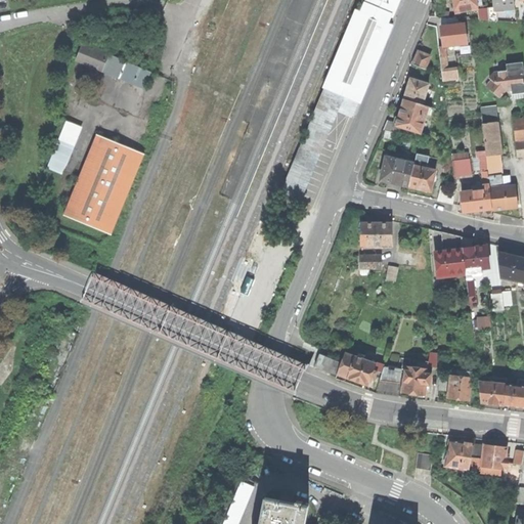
[(334,80),(358,90),(366,72),(375,53),(382,34),(390,15),(392,16),(398,0),(366,0),(364,5),(334,80)]
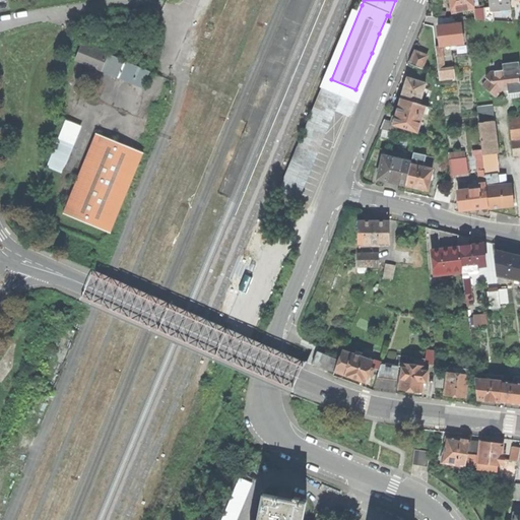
[(450,0),(451,1),(452,12),(475,8),(474,5),(479,5),(478,0),(450,0)]
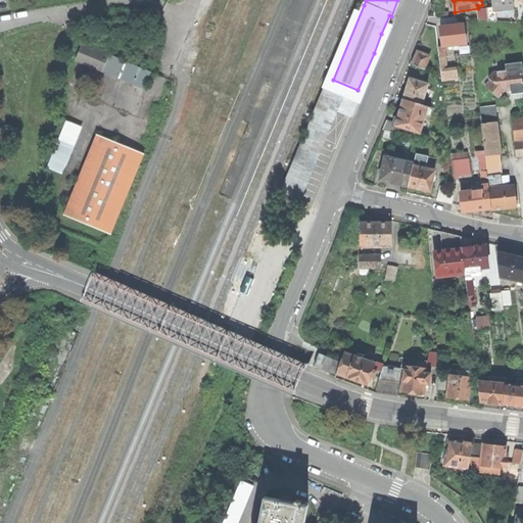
[(493,0),(495,7),(495,10),(515,9),(514,0),(493,0)]
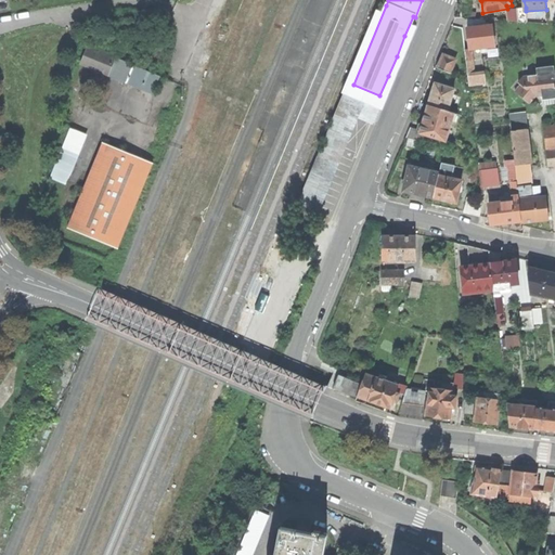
[(527,22),(526,11),(526,8),(517,8),(519,22),(527,22)]
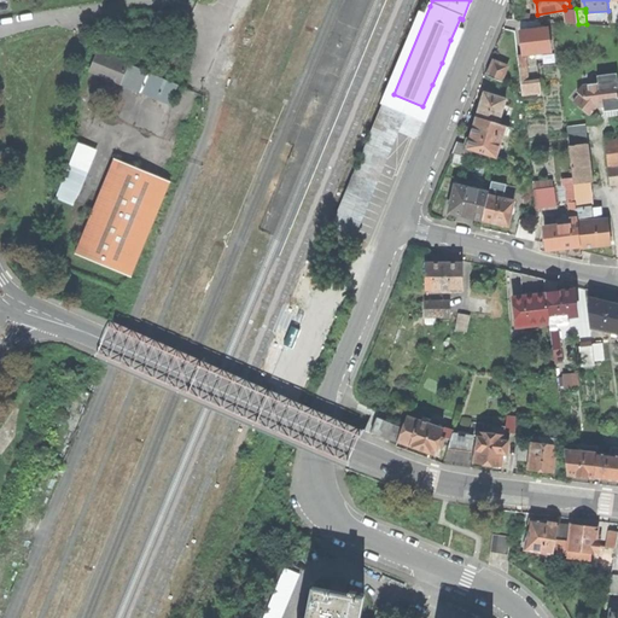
[(576,22),(573,10),(565,11),(566,23),(576,22)]
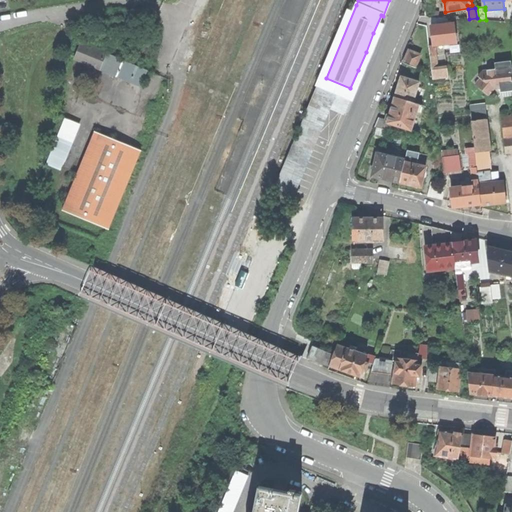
[(431,16),(432,26),(448,24),(447,17),(431,16)]
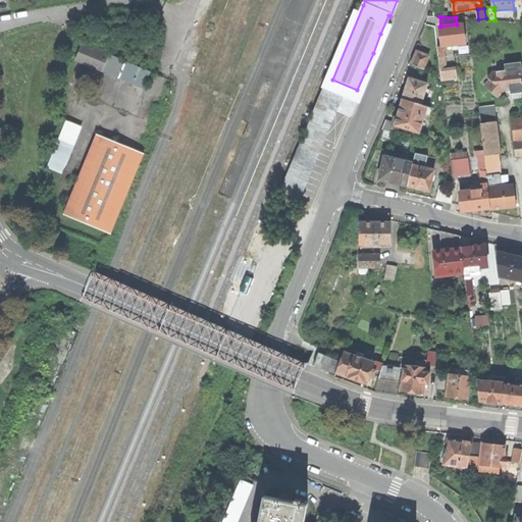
[(441,36),(442,46),(445,45),(465,43),(463,24),(457,24),(440,27),(441,36)]
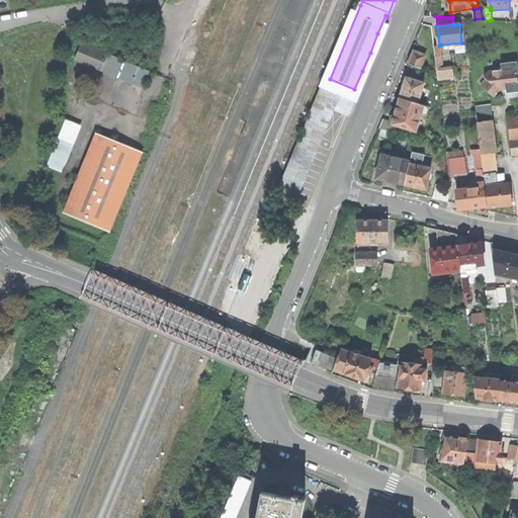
[(77,60),(118,77),(124,62),(83,45),(77,60)]
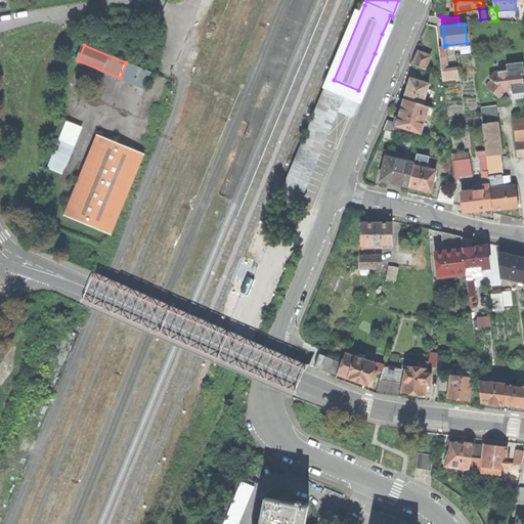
[(419,51),(413,64),(426,70),(431,56),(419,51)]
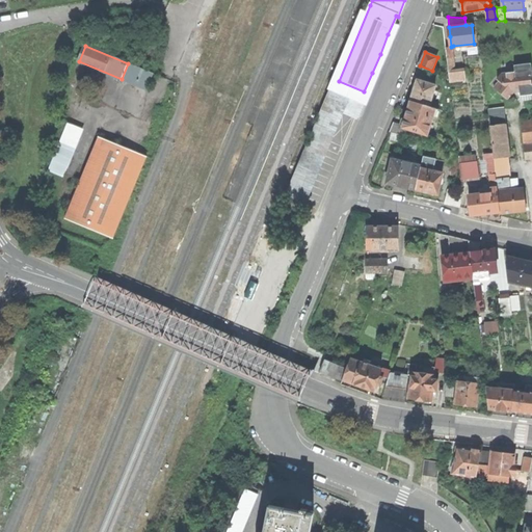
[(147,89),(153,74),(142,70),(128,63),(122,79),(147,89)]
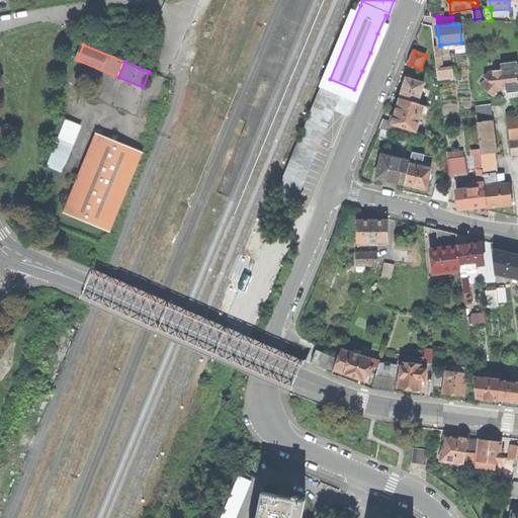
[(443,69),(437,70),(438,75),(438,79),(453,77),(452,65),(446,65),(446,69),(443,69)]
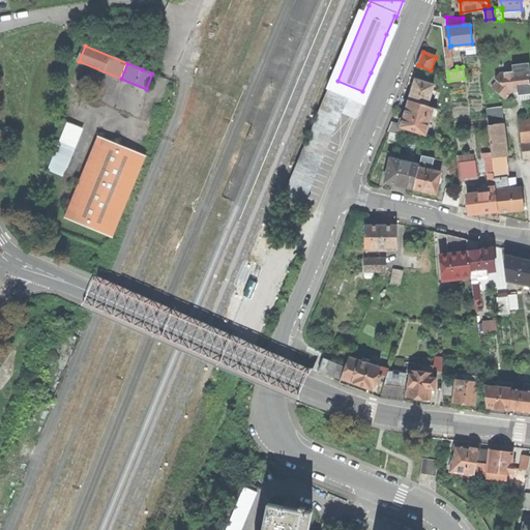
[(493,88),(507,98),(512,92),(524,91),(524,89),(528,88),(528,85),(529,84),(529,83),(529,75),(522,76),(516,71),(501,72),(496,79),(501,83),(496,89),(494,87),(493,88)]
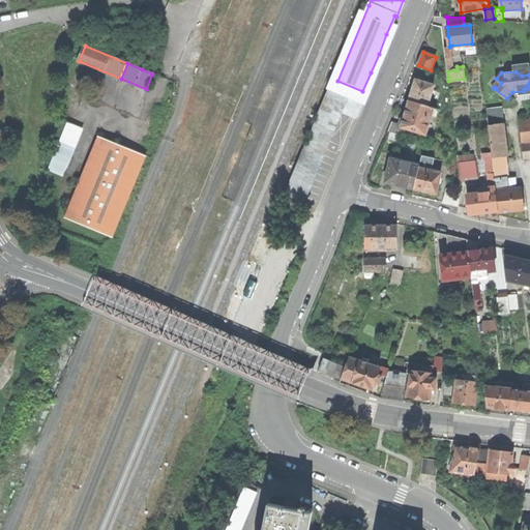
[(434,85),(416,80),(414,86),(413,90),(412,93),(410,100),(429,106),(431,97),(433,90),(434,85)]
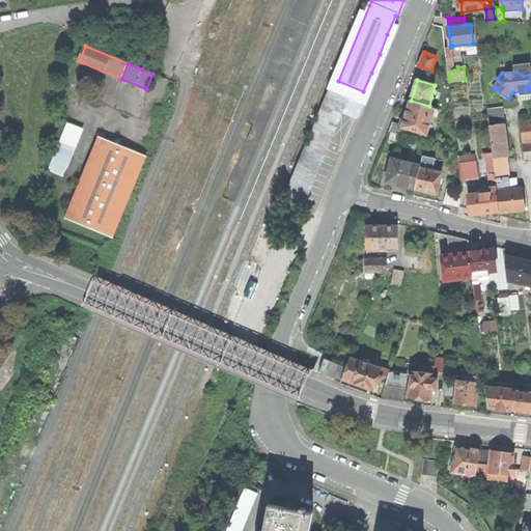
[(354,116),(363,91),(338,81),(288,201),(301,206),(341,111),(354,116)]
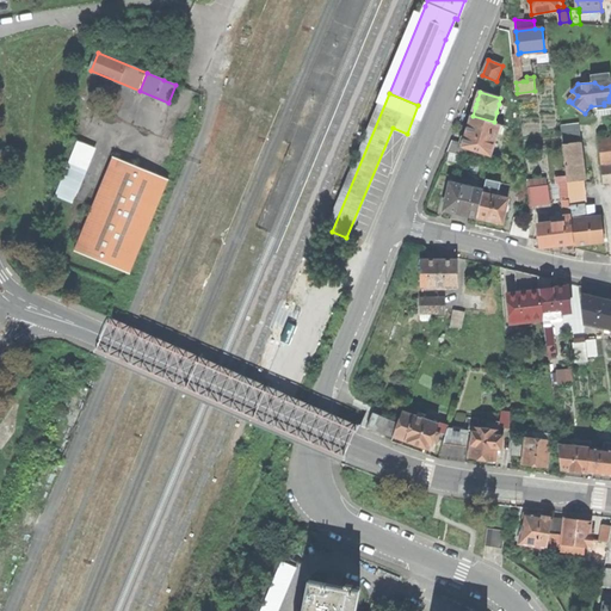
[(494,122),(473,116),(470,121),(469,125),(467,135),(462,136),(461,142),(463,146),(463,147),(468,148),(492,156),(501,124),(494,122)]
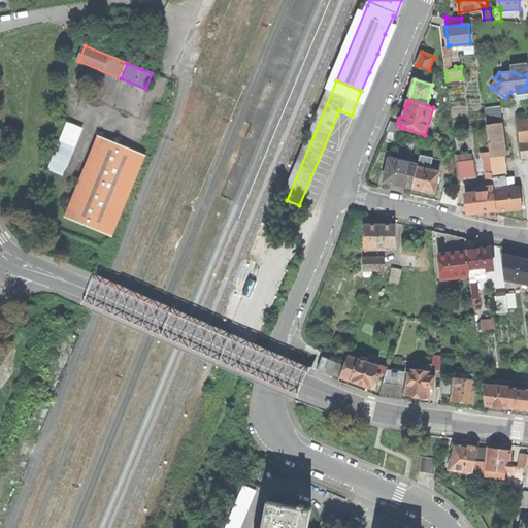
[(507,155),(502,113),(487,116),(491,151),(491,157),(500,156),(507,155)]
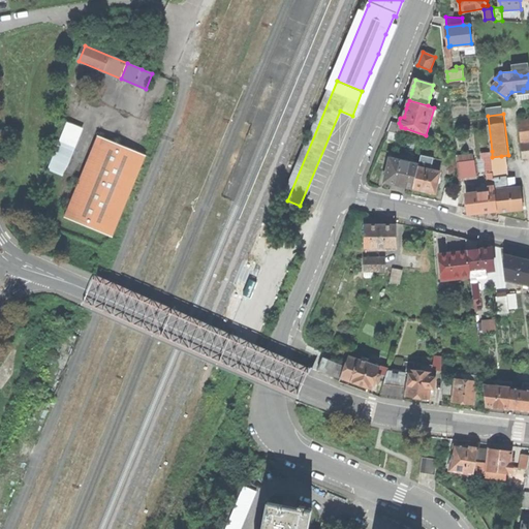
[(403,134),(405,128),(401,127),(401,126),(399,123),(392,121),(387,131),(403,134)]
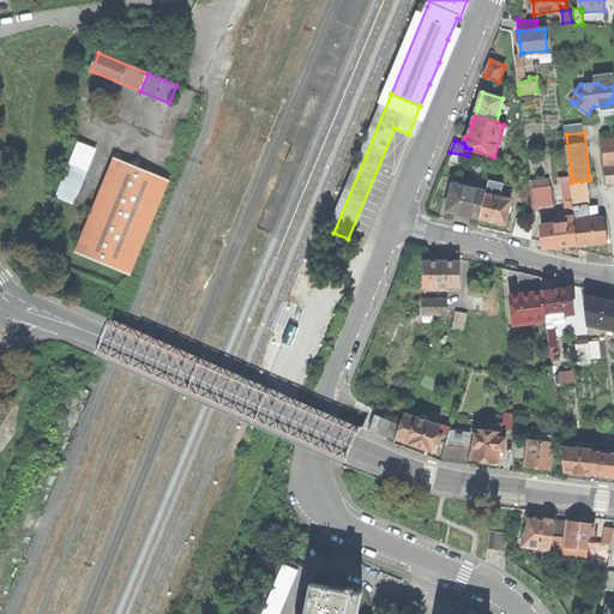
[(78,144),(68,167),(85,173),(95,150),(78,144)]
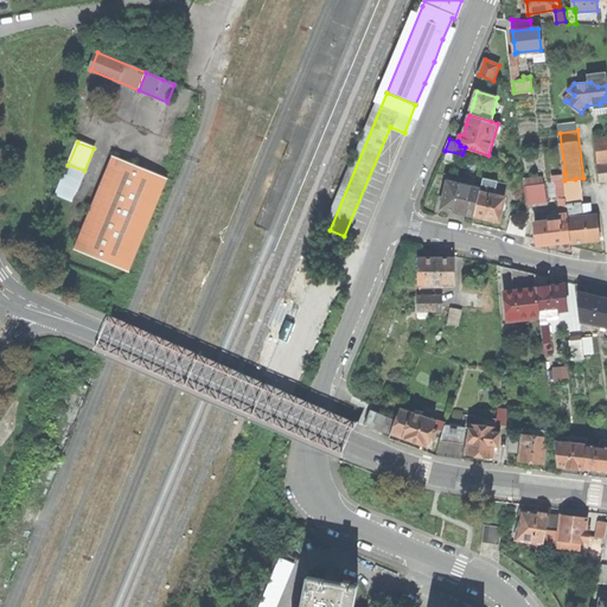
[(113,157),(72,250),(128,273),(167,179),(113,157)]
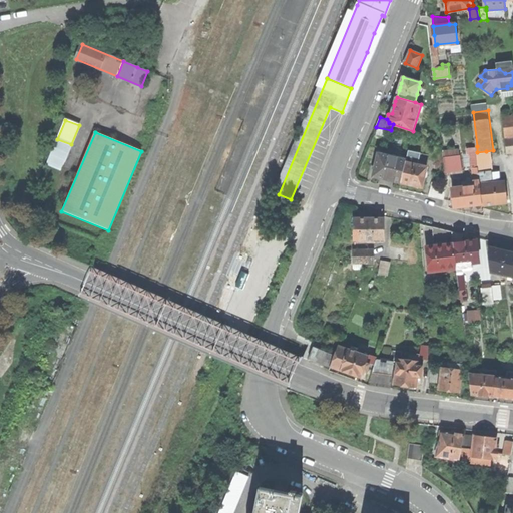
[(47,164),(61,170),(71,144),(57,139),(54,146),(47,164)]
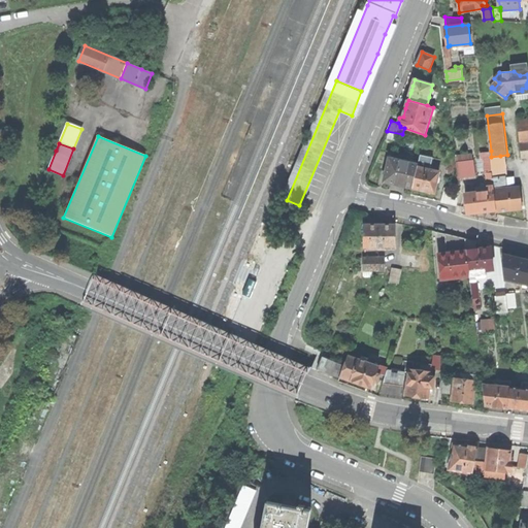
[(443,165),(457,166),(457,162),(456,155),(455,152),(448,149),(443,165)]
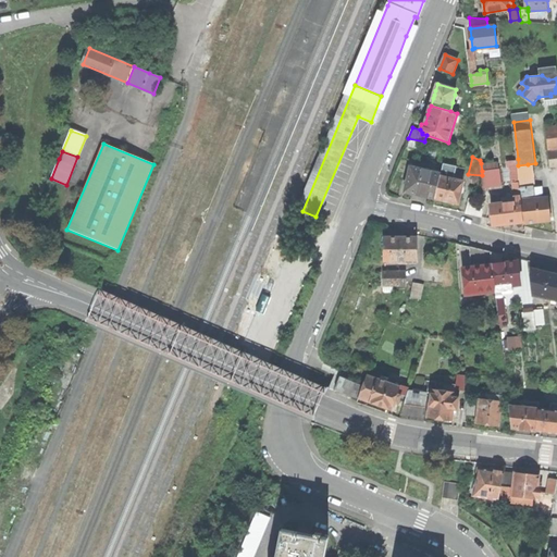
[(481,163),(482,171),(499,169),(498,161),(481,163)]
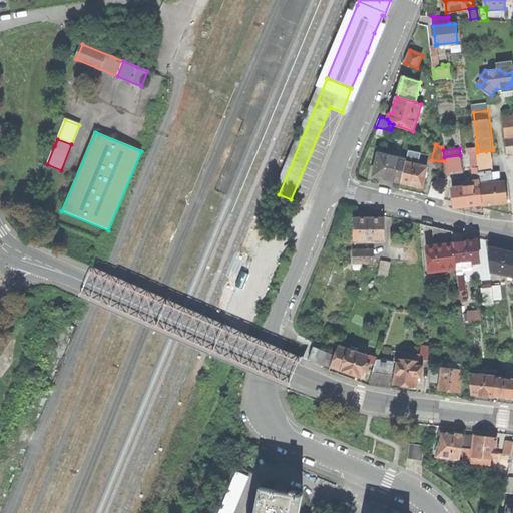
[(486,151),(490,183),(494,182),(493,171),(495,171),(493,150),(486,151)]
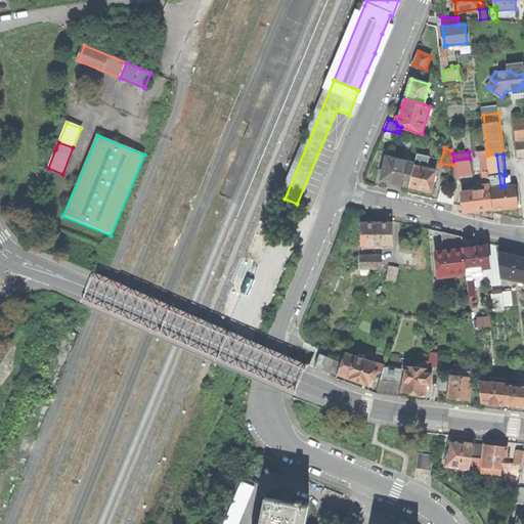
[(491,187),(500,187),(496,155),(487,156),(489,171),(490,184),(491,187)]
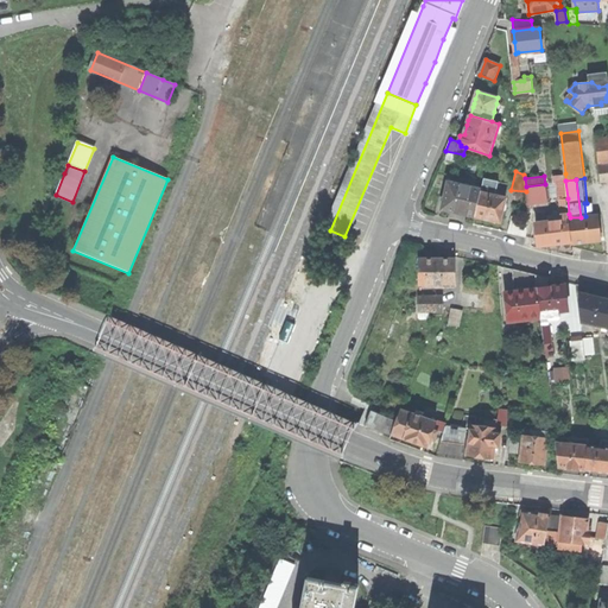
[(481,191),(448,183),(442,209),(460,214),(476,217),(481,191)]
